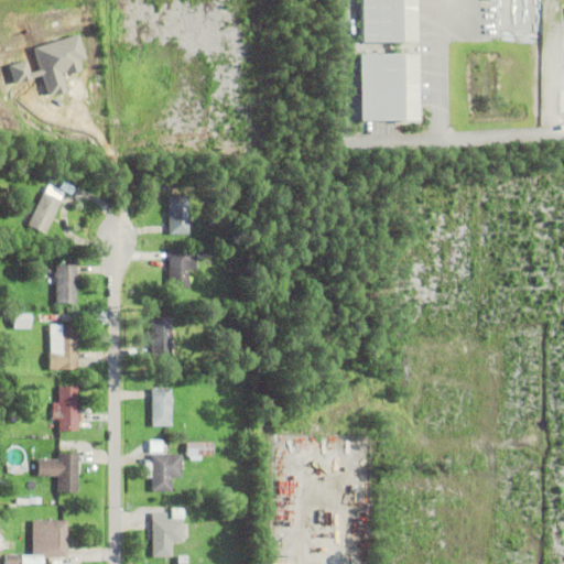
[(405,0),(354,0),(356,42),(407,41),(405,0)]
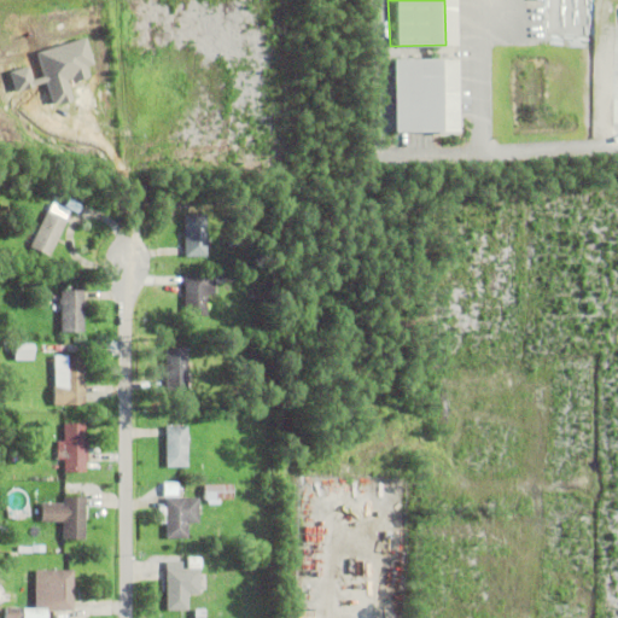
[(385,132),(445,132),(445,58),(385,58),(385,132)]
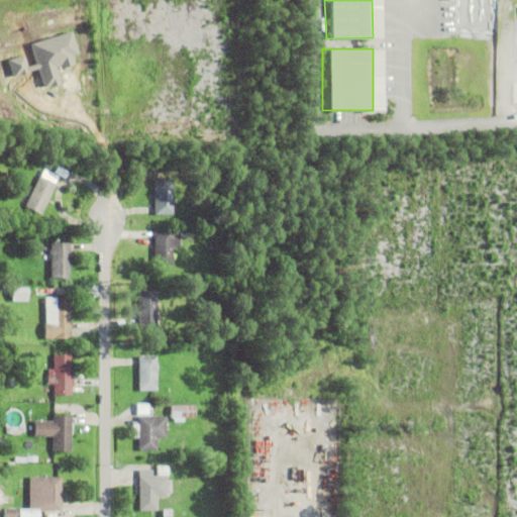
[(56,184),(41,215),(24,207),(39,177),(40,177),(44,170),(59,177),(56,184)]
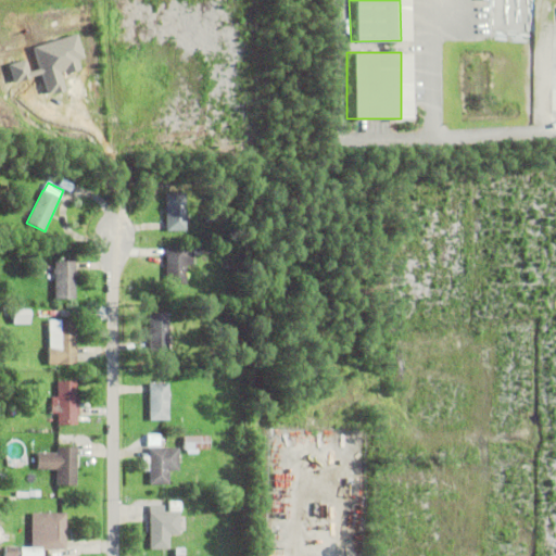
[(187,215),(187,219),(186,219),(186,231),(166,231),(166,193),(186,192),(186,215),(187,215)]
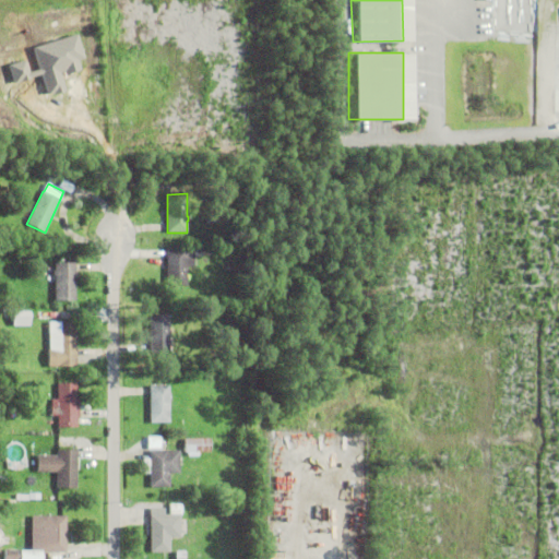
[(191,252),(191,244),(206,244),(206,252),(191,252)]
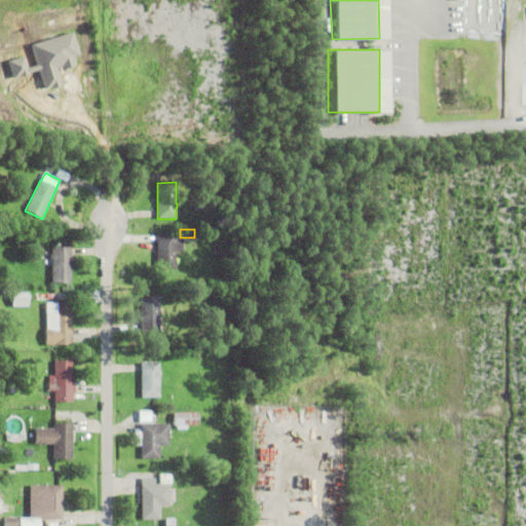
[(176,251),(176,270),(157,270),(157,233),(177,233),(177,238),(183,238),(183,251),(176,251)]
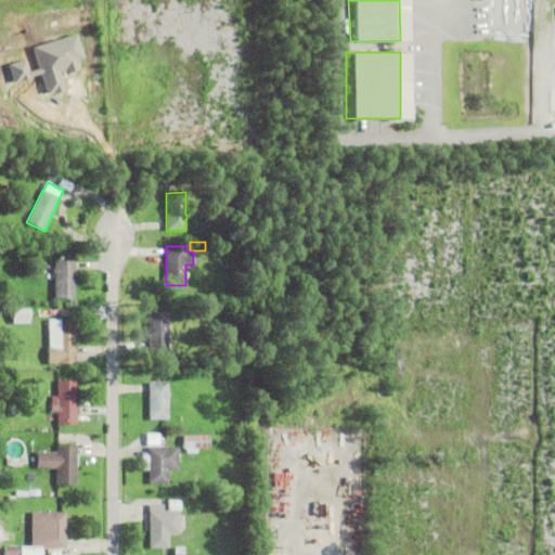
[(54,261),(75,261),(75,299),(54,299),(54,261)]
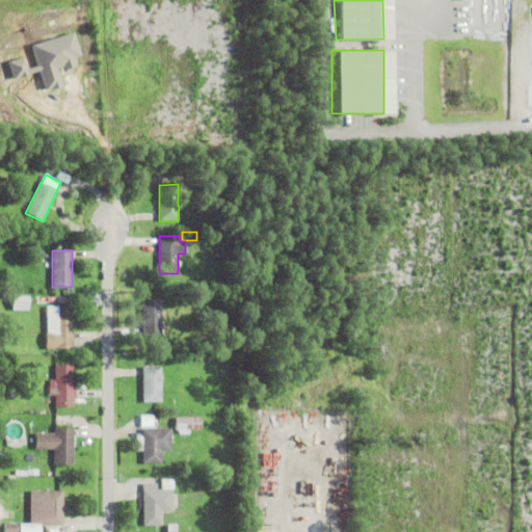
[(25,268),(26,263),(43,269),(42,274),(25,268)]
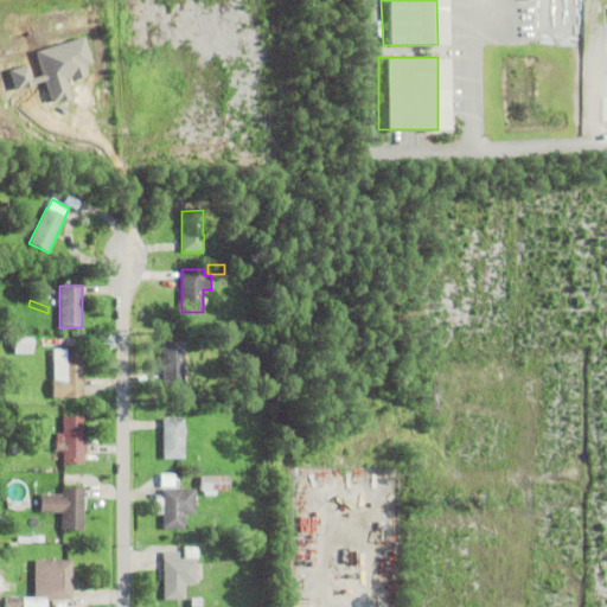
[(186,366),(186,376),(185,376),(185,384),(163,384),(163,383),(149,383),(149,375),(155,375),(155,360),(161,360),(161,343),(185,343),(185,366),(186,366)]
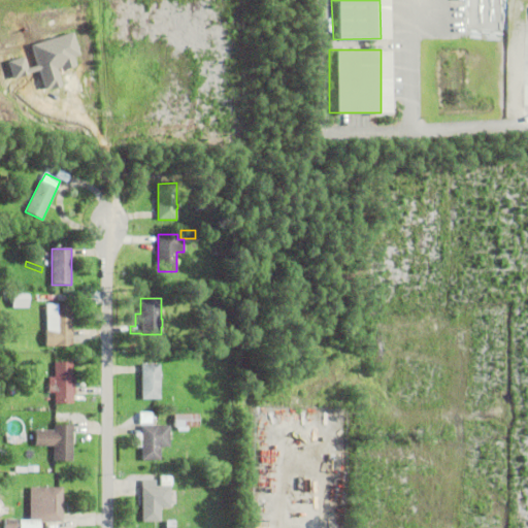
[(54,304),(72,304),(72,347),(54,347),(54,304)]
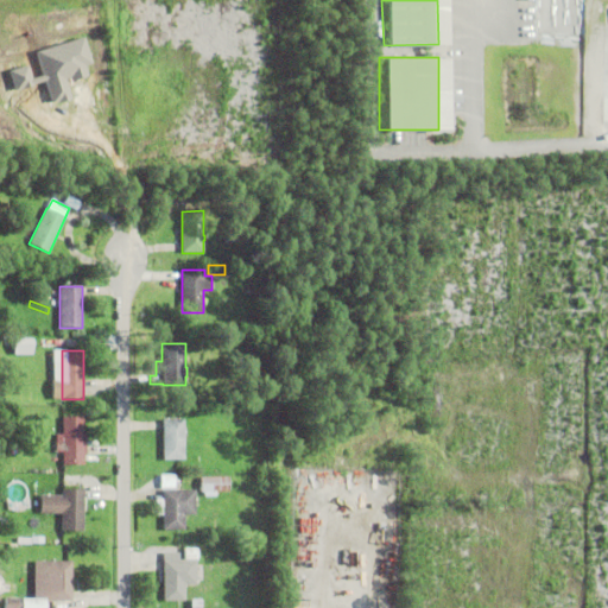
[(87,436),(87,456),(84,456),(84,466),(63,466),(63,454),(56,454),(56,435),(62,435),(62,418),(84,418),(84,436),(87,436)]
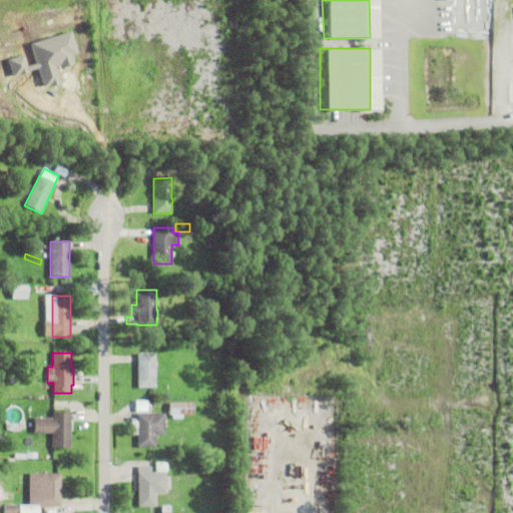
[(137,355),(155,355),(156,389),(138,389),(137,355)]
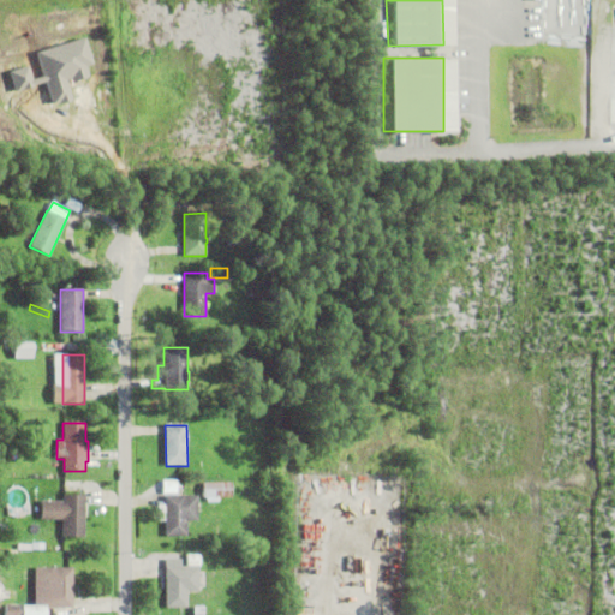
[(203,483),(231,483),(231,499),(203,499),(203,483)]
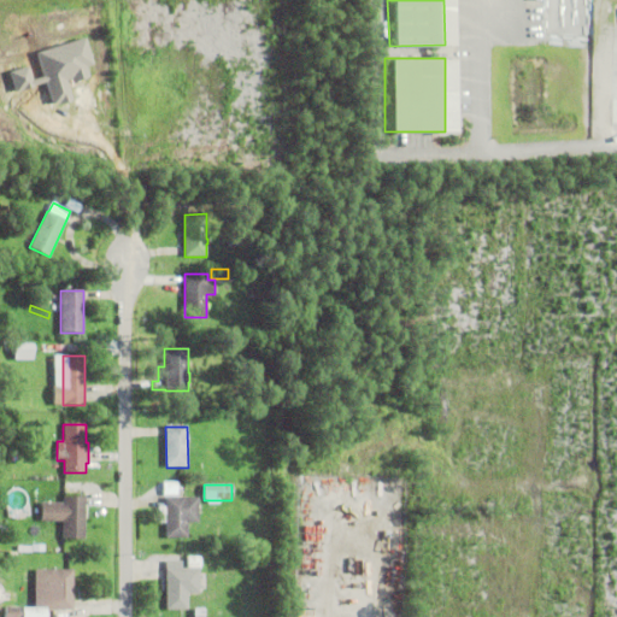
[(63,540),(63,519),(53,519),(53,505),(63,505),(63,497),(86,498),(86,540),(63,540)]
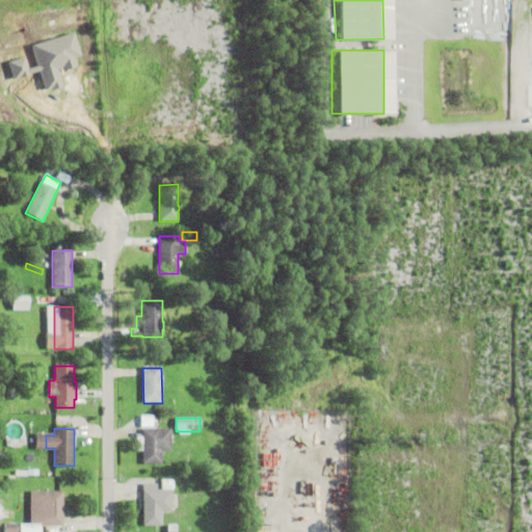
[(143,429),(171,429),(171,451),(162,452),(162,464),(143,464),(143,429)]
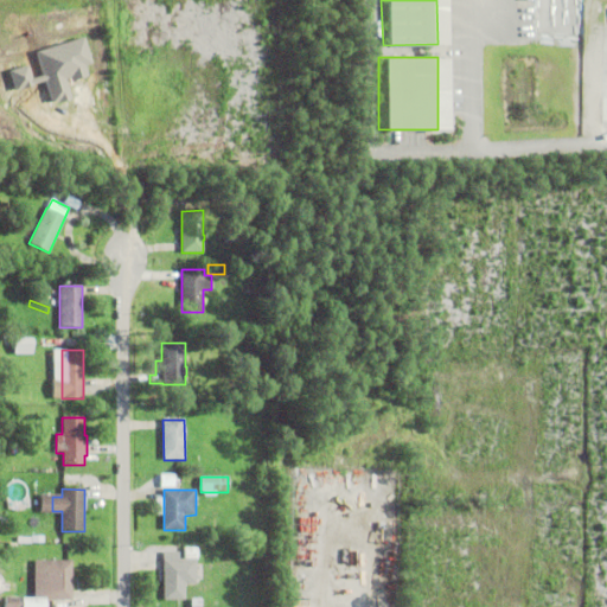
[(185,549),(197,548),(198,560),(185,560),(185,549)]
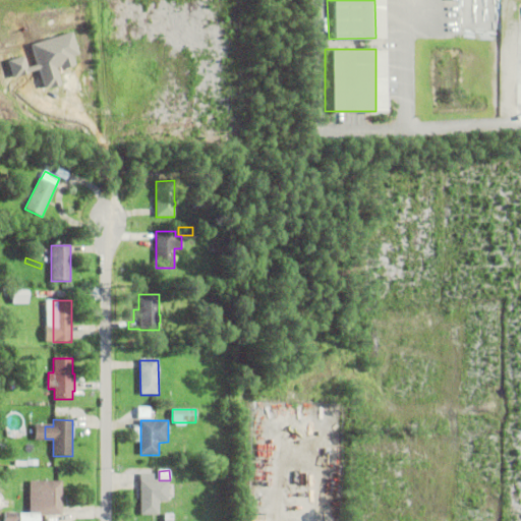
[(169,481),(169,502),(159,503),(159,516),(140,516),(140,474),(155,474),(155,481),(169,481)]
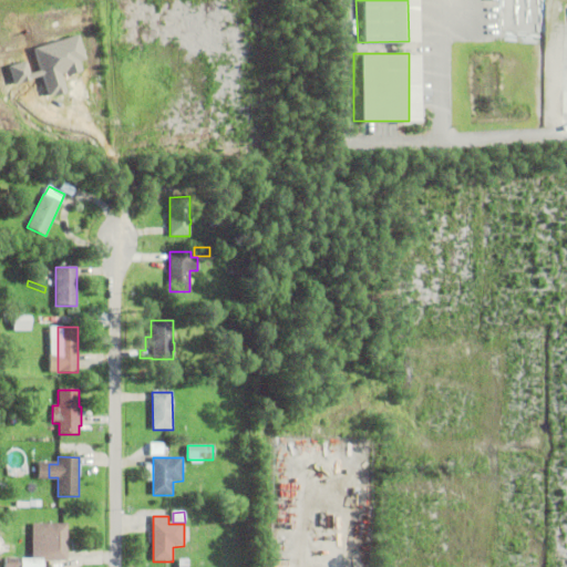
[(33,524),(68,524),(68,562),(33,562),(33,524)]
